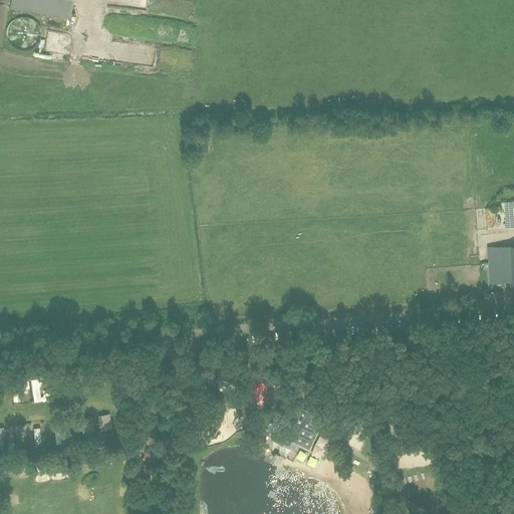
[(73,0),(11,0),(10,8),(70,19),(73,0)]
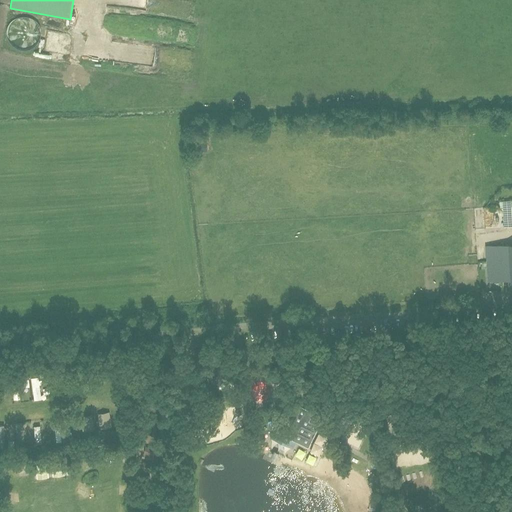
[(205,141),(190,146),(192,152),(207,147),(205,141)]
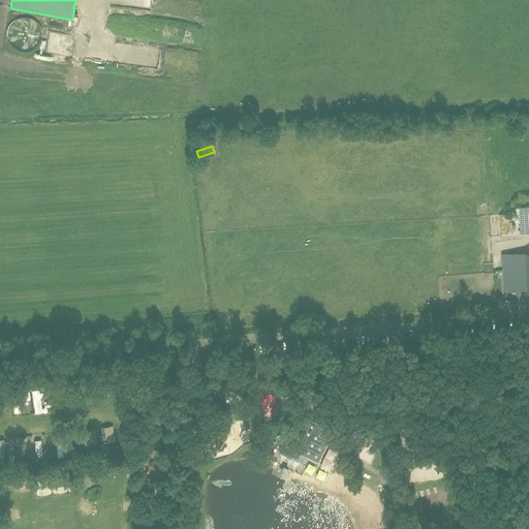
[(507,229),(507,241),(528,240),(528,216),(524,217),(524,221),(516,222),(517,229),(507,229)]
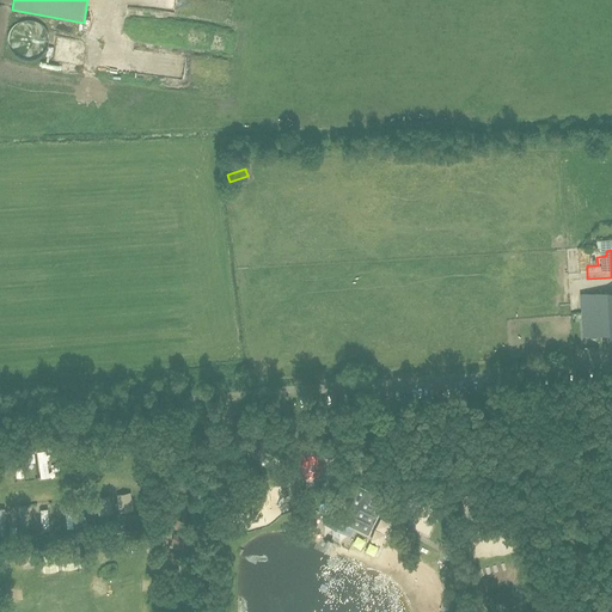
[(583,336),(611,334),(611,292),(581,294),(583,336)]
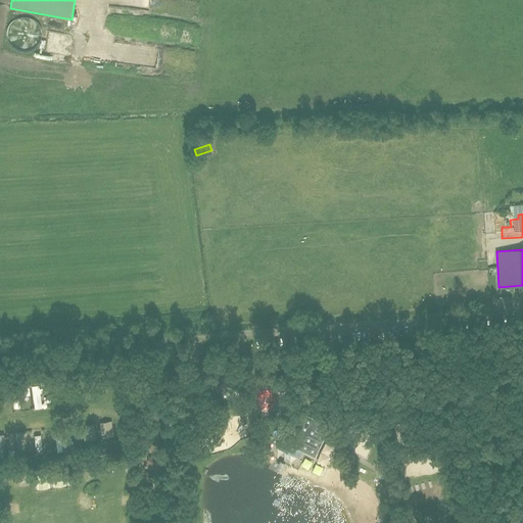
[(211,375),(214,391),(222,390),(221,374),(211,375)]
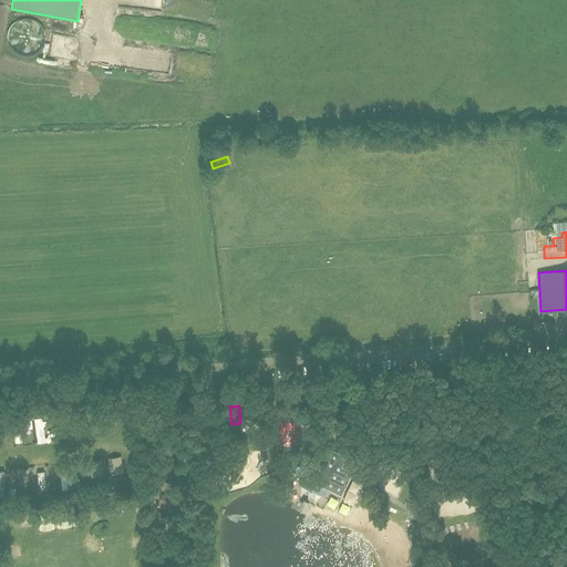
[(20,416),(13,418),(14,444),(22,444),(20,416)]
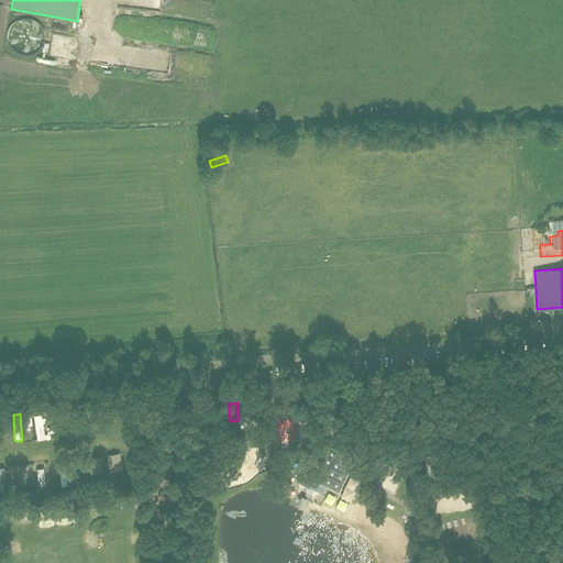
[(43,415),(35,415),(37,442),(44,441),(43,415)]
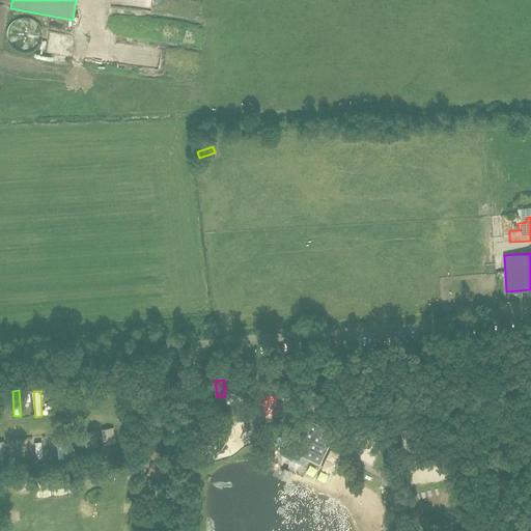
[(225,406),(246,406),(247,392),(226,391),(225,406)]
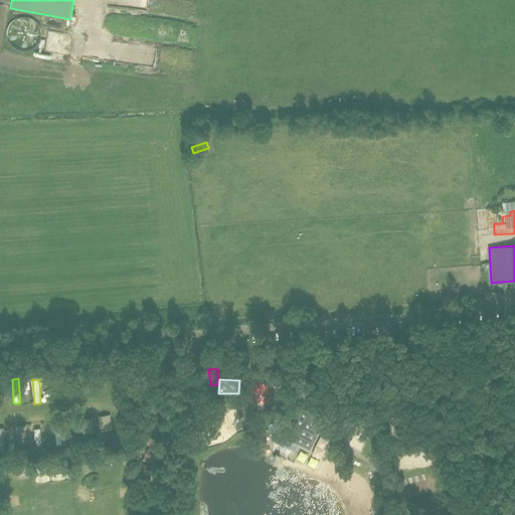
[(71,399),(69,383),(60,384),(62,400),(71,399)]
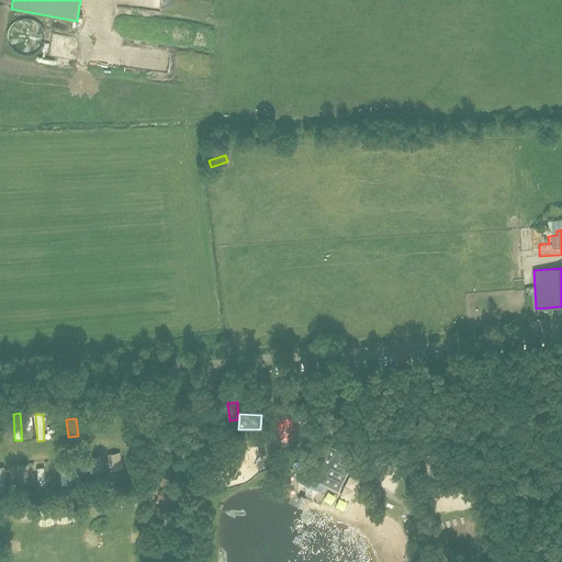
[(179,450),(180,438),(168,436),(167,448),(179,450)]
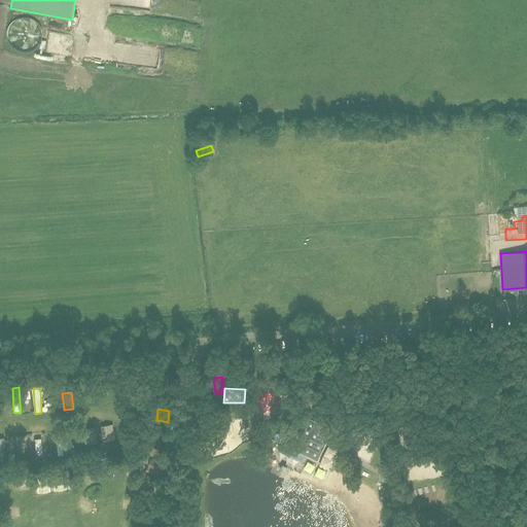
[(100,426),(103,443),(115,441),(112,424),(100,426)]
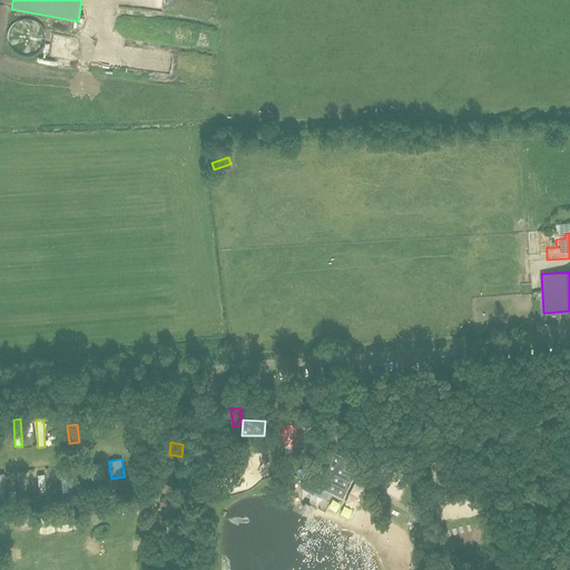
[(320,460),(305,489),(322,497),(324,491),(323,490),(321,485),(331,465),(320,460)]
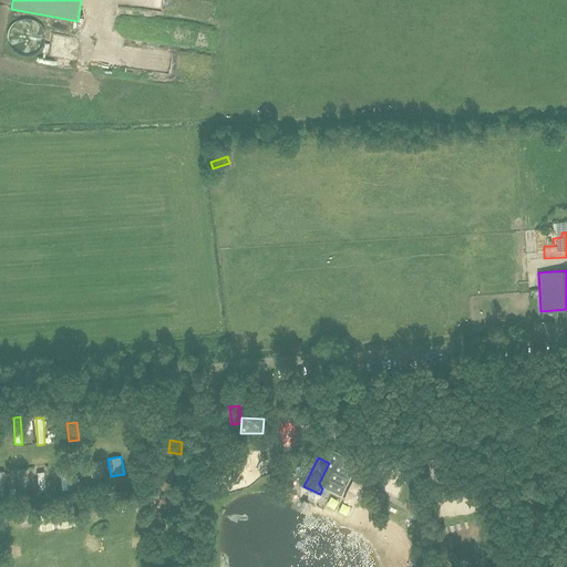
[(382,470),(361,460),(359,465),(342,457),(337,468),(340,471),(341,468),(350,473),(351,472),(368,481),(367,483),(373,486),(382,470)]
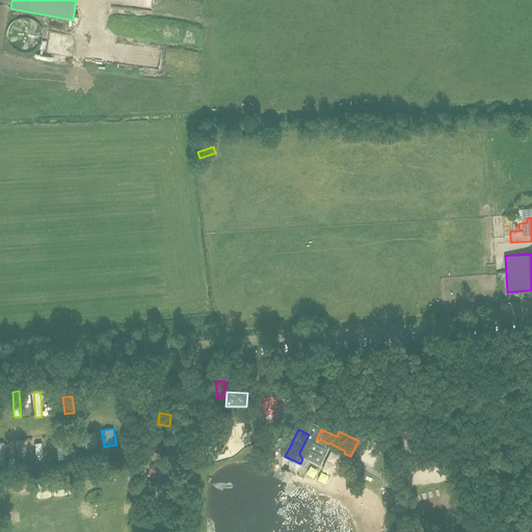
[(166,443),(167,431),(157,430),(155,442),(166,443)]
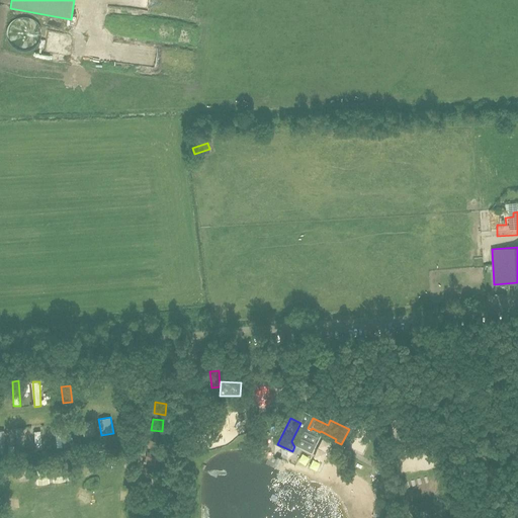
[(95,435),(93,420),(81,422),(84,437),(95,435)]
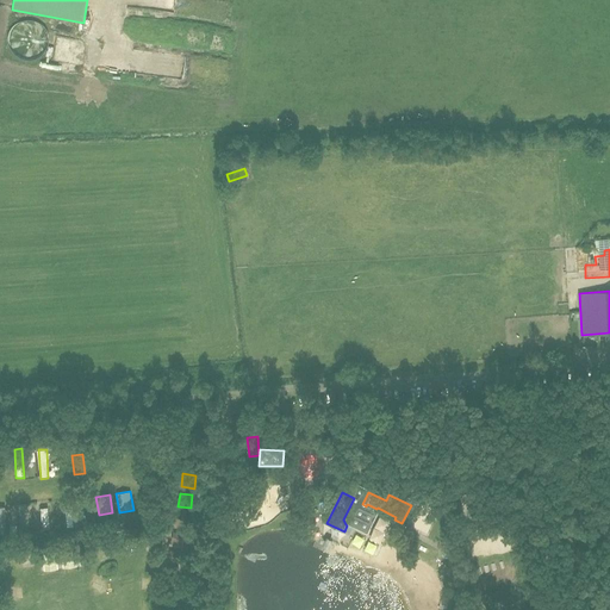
[(73,500),(64,500),(67,530),(74,529),(73,500)]
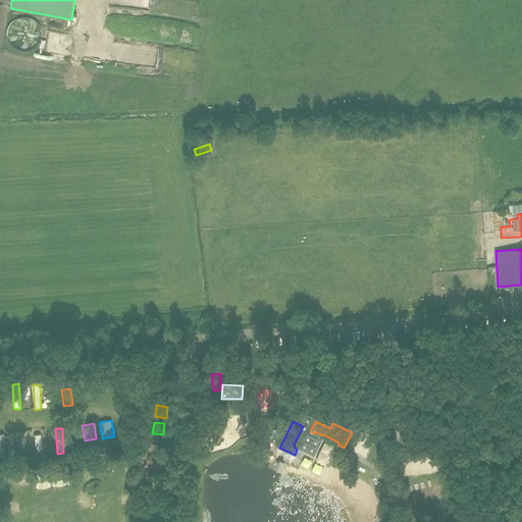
[(23,432),(16,433),(17,458),(24,458),(23,432)]
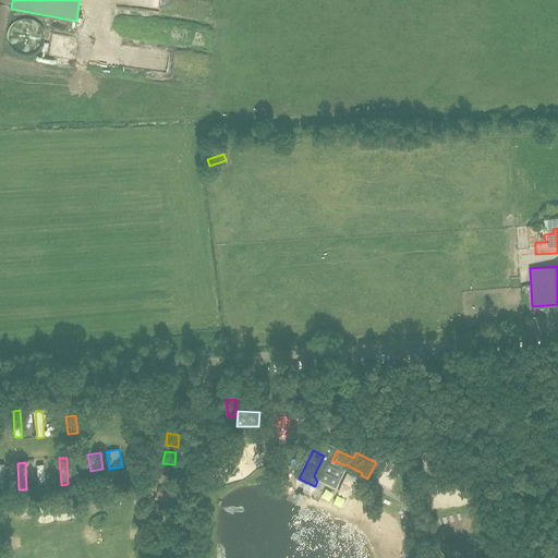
[(170,482),(172,471),(162,470),(160,481),(170,482)]
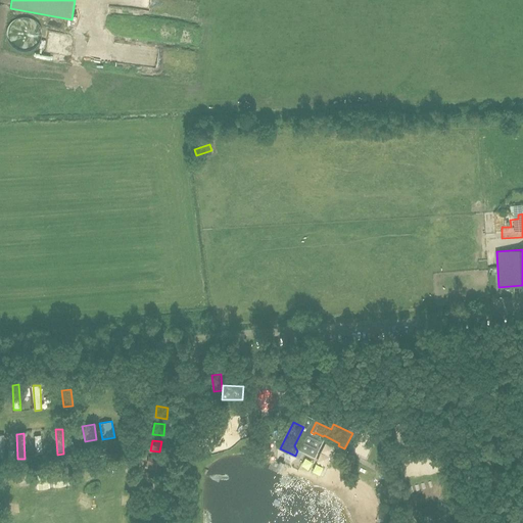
[(369,445),(361,460),(372,466),(379,452),(369,445)]
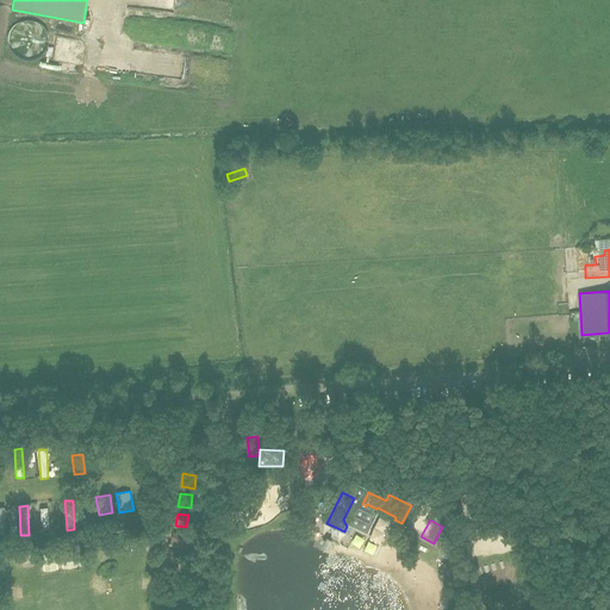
[(184,546),(186,533),(173,530),(170,545),(184,546)]
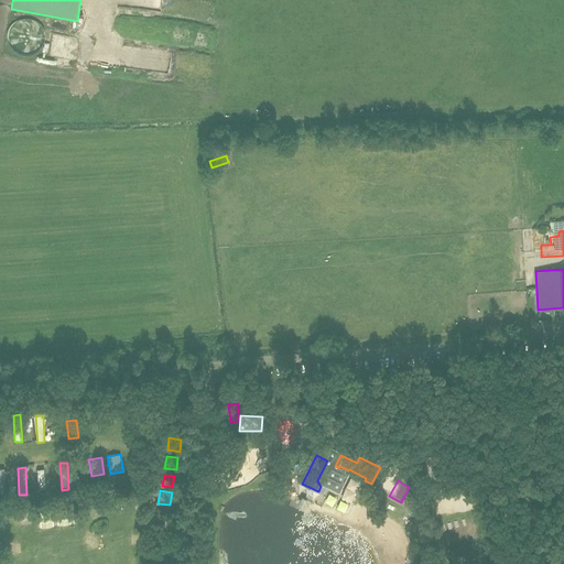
[(154,517),(165,519),(167,511),(156,509),(154,517)]
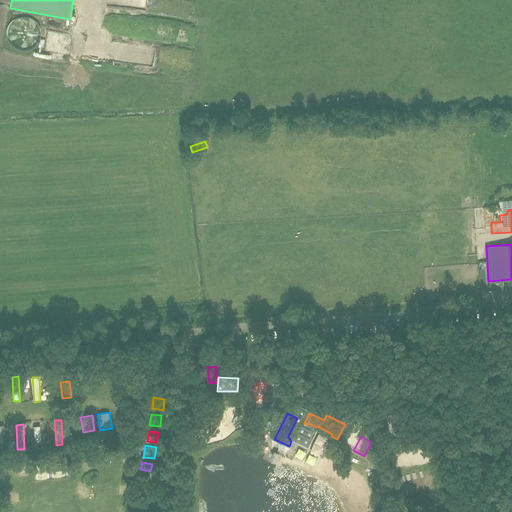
[(66,481),(64,469),(57,471),(59,482),(66,481)]
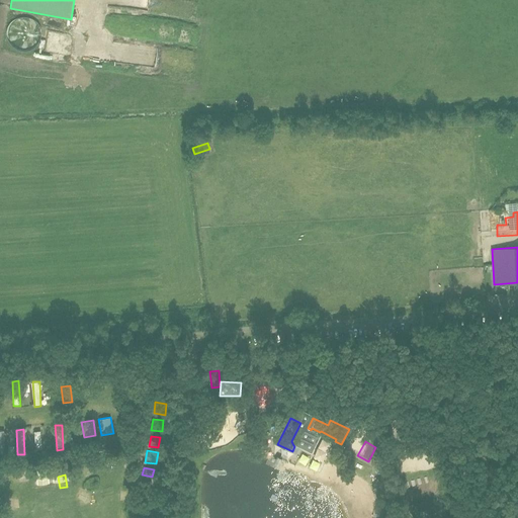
[(18,489),(28,488),(27,476),(17,477),(18,489)]
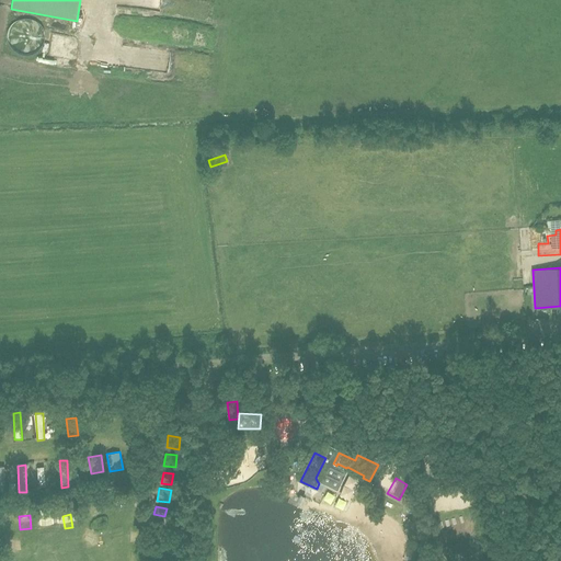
[(164,522),(153,519),(151,527),(162,529),(164,522)]
